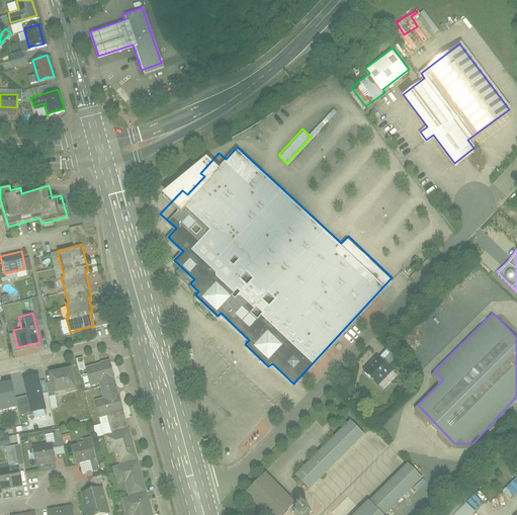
[(58,320),(62,333),(69,331),(66,318),(58,320)]
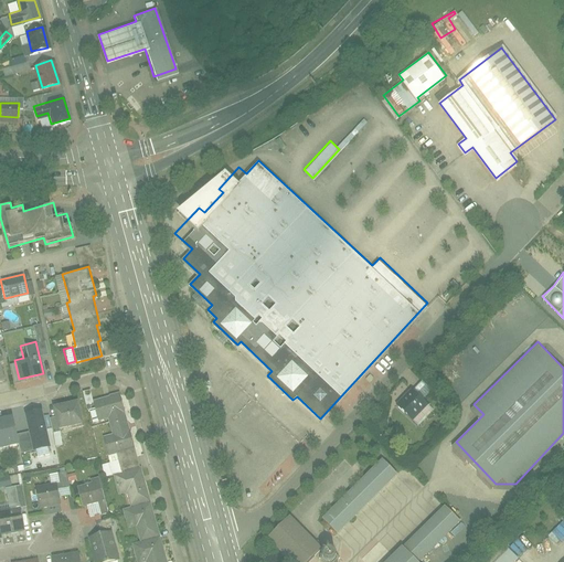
[(408,385),(392,402),(408,417),(425,401),(408,385)]
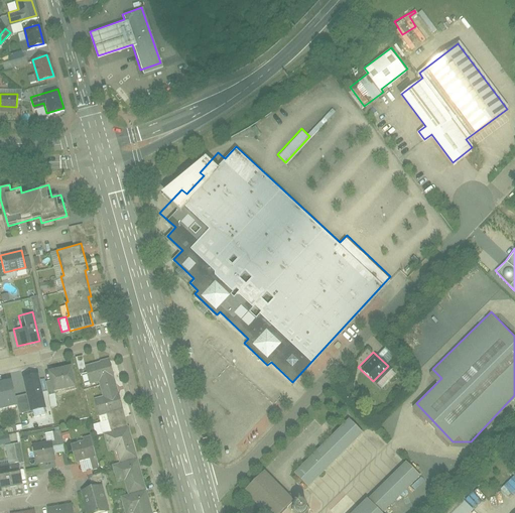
[(152,512),(109,357),(85,363),(90,381),(98,378),(102,394),(94,396),(99,412),(106,410),(111,429),(104,431),(108,446),(114,445),(119,461),(112,463),(117,481),(124,479),(127,492),(120,494),(125,512),(133,510),(133,512),(152,512)]
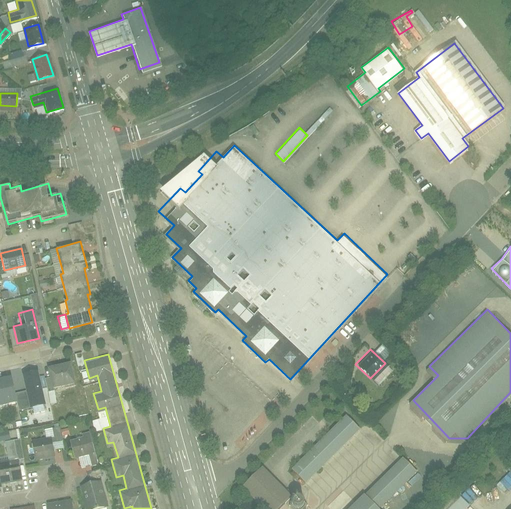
[(71,361),(47,366),(52,386),(75,381),(71,361)]
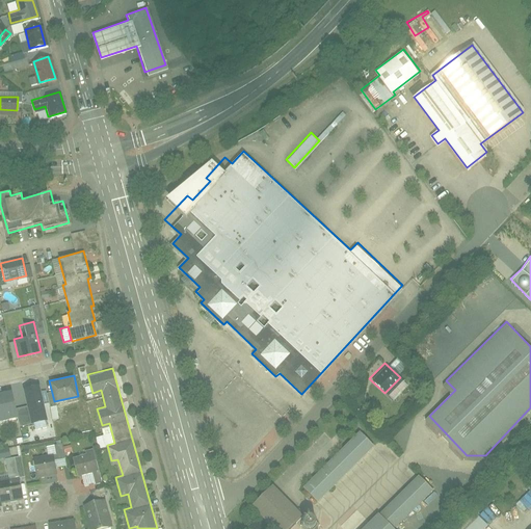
[(37,384),(21,388),(30,422),(46,418),(37,384)]
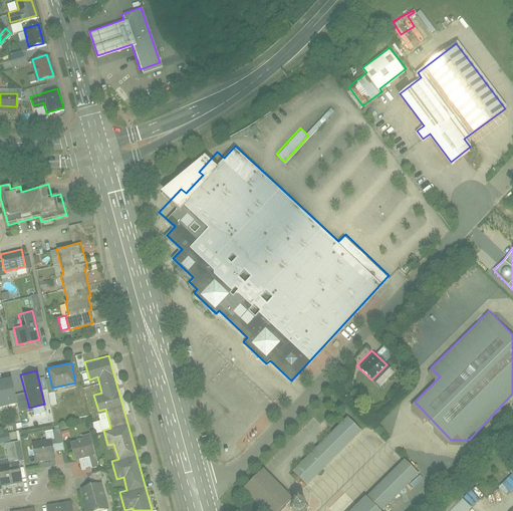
[(10,376),(0,378),(0,406),(16,403),(10,376)]
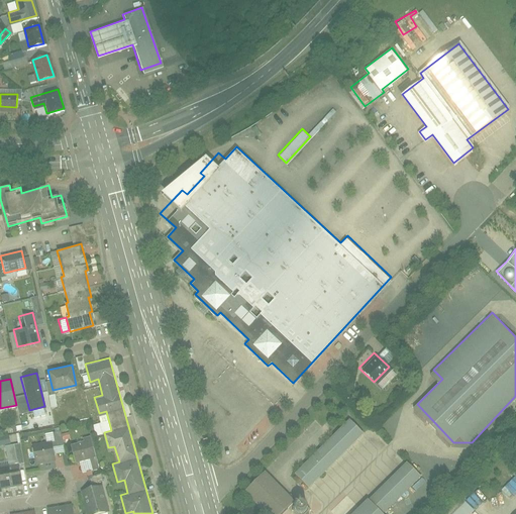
[(349,421),(293,474),(307,488),(363,436),(349,421)]
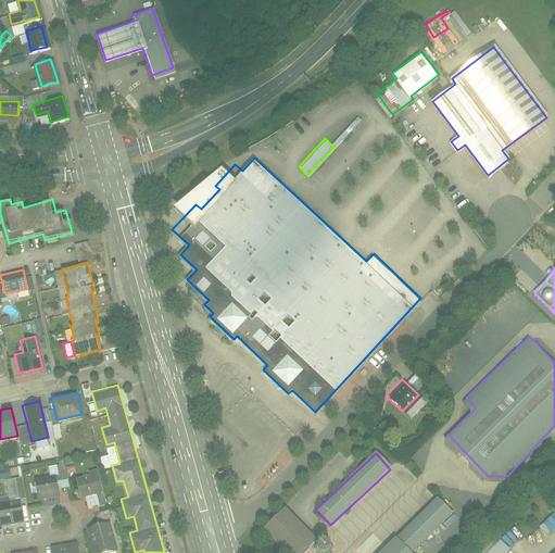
[(0,477),(11,475),(9,466),(0,467),(0,477)]
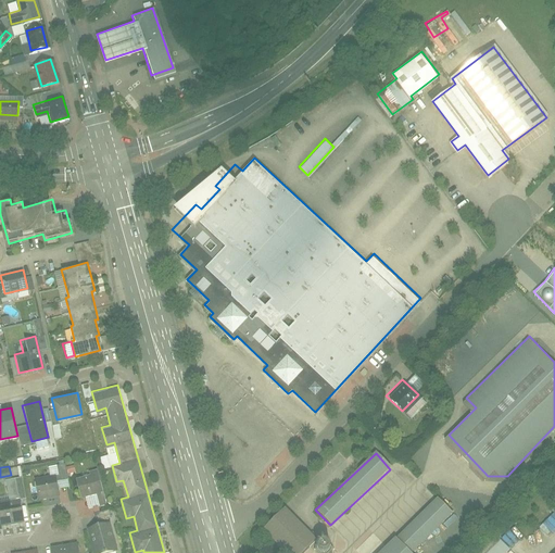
[(103,490),(98,472),(75,478),(80,497),(103,490)]
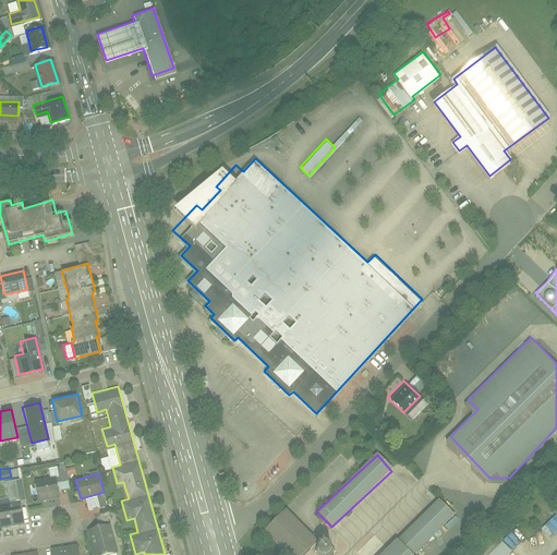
[(56,475),(35,479),(38,497),(59,494),(56,475)]
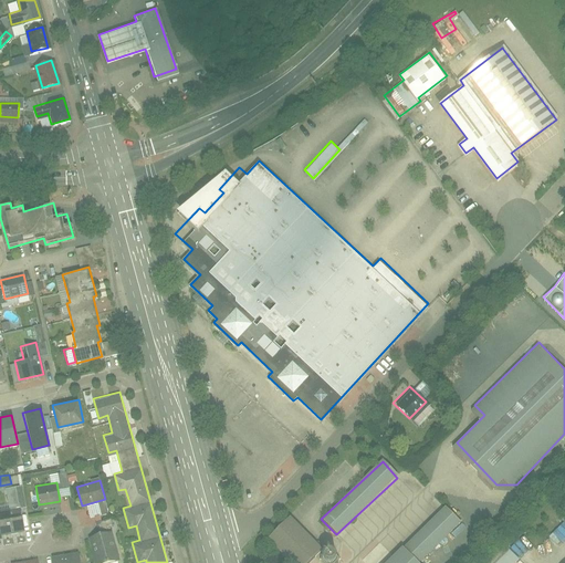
[(20,503),(0,507),(0,530),(23,527),(20,503)]
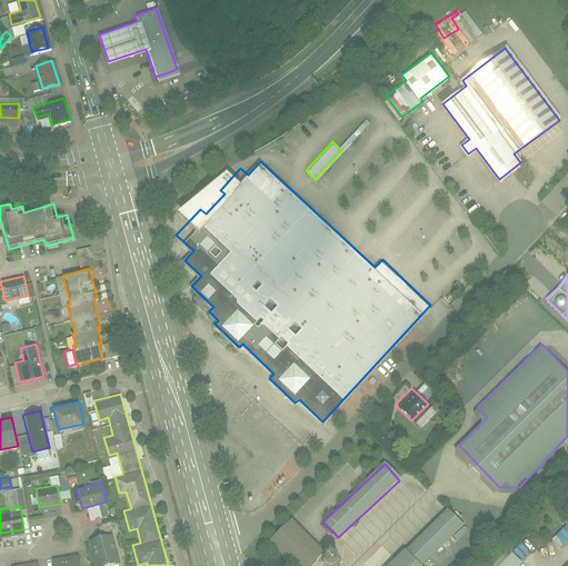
[(460,525),(446,509),(388,565),(422,565),(421,564),(460,525)]
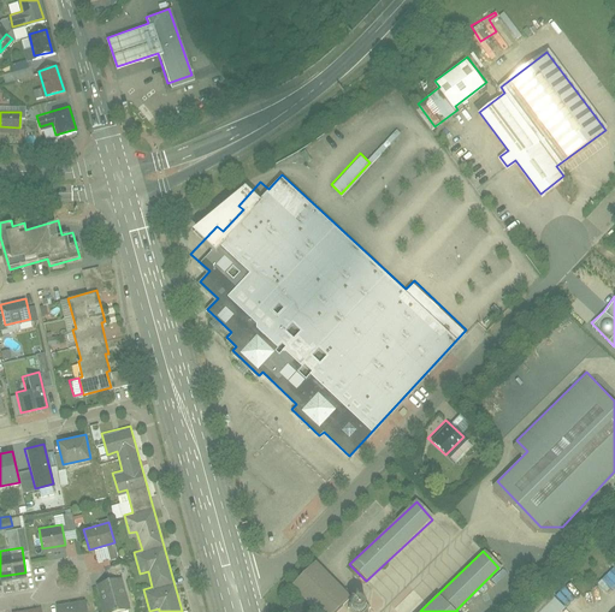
[(291,584),(320,611),(327,611),(346,594),(313,563),(291,584)]
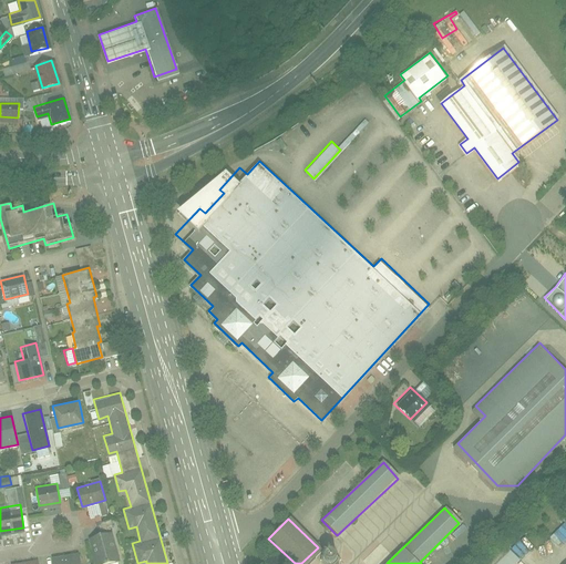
[(563,541),(565,536),(565,520),(553,532),(563,541)]
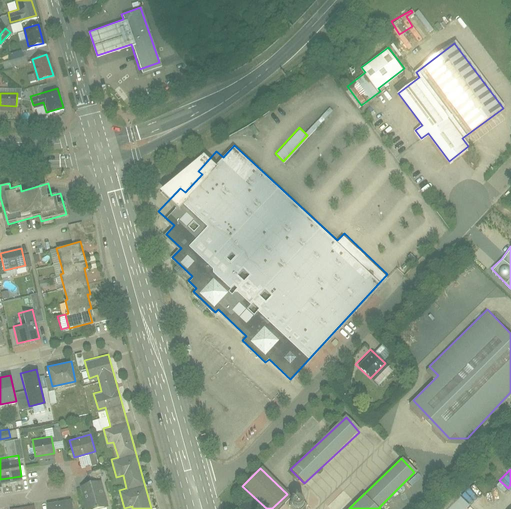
[(99,479),(79,485),(86,508),(92,508),(106,505),(99,479)]
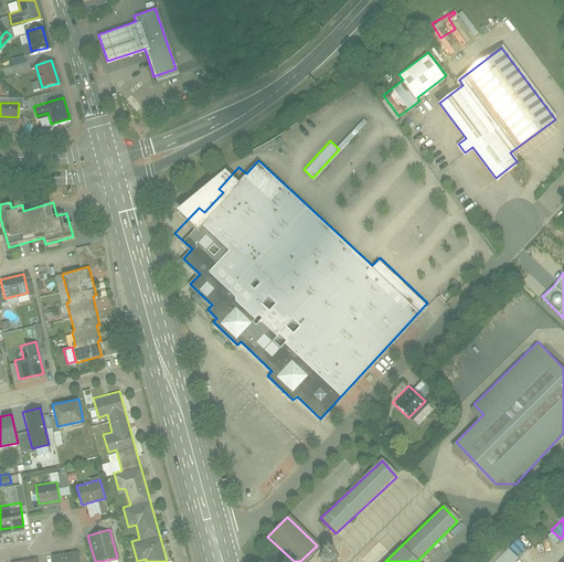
[(507,543),(490,559),(492,561),(511,561),(518,555),(507,543)]
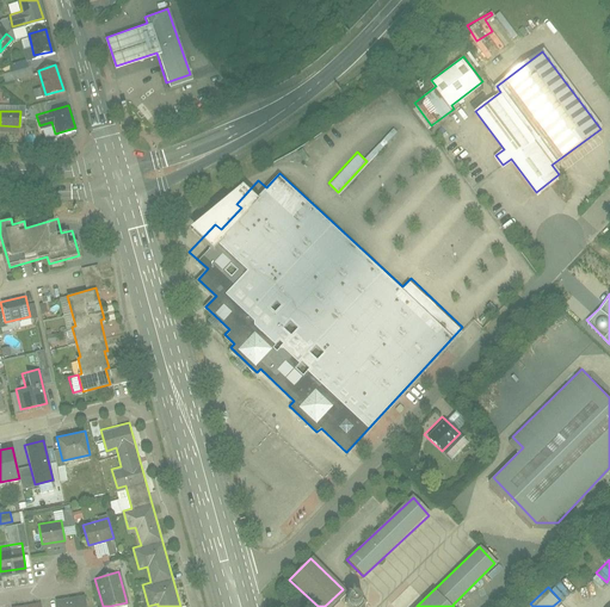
[(85,606),(85,595),(56,599),(56,606),(85,606)]
